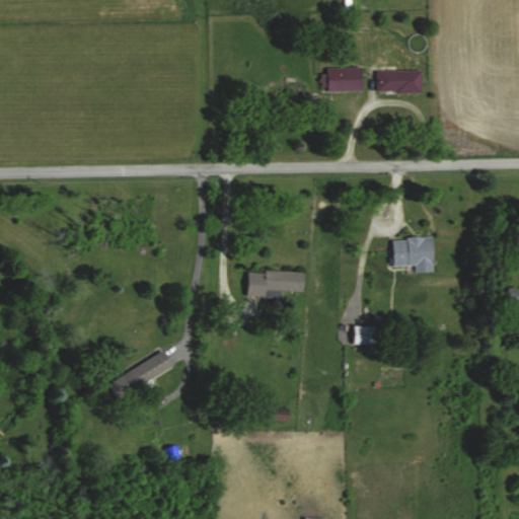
[(326,91),(362,91),(362,68),(326,68),(326,91)]
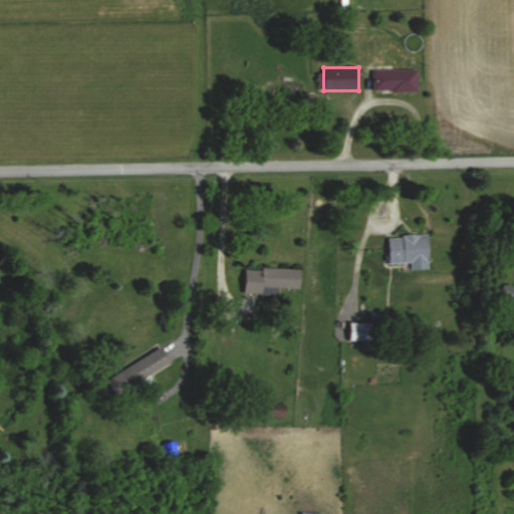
[(419,69),(373,69),(373,92),(419,92),(419,69)]
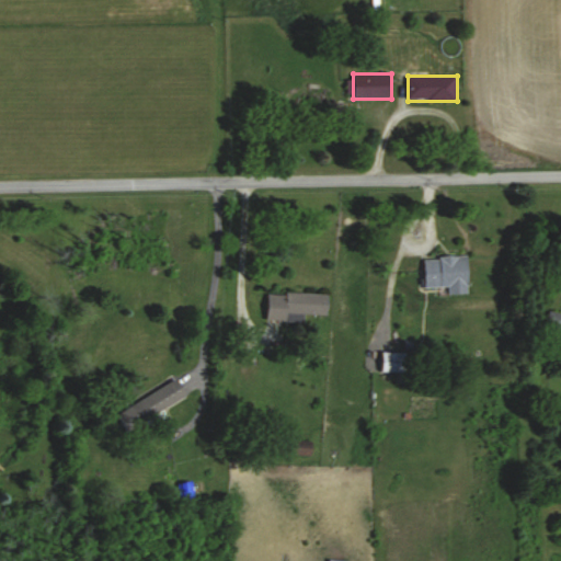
[(468,258),(425,256),(424,287),(450,288),(449,294),(468,294),(468,258)]
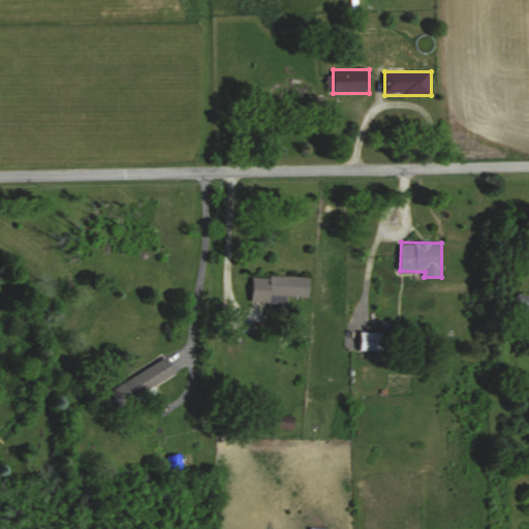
[(252,303),(286,303),(287,297),(309,297),(310,277),(253,276),(252,303)]
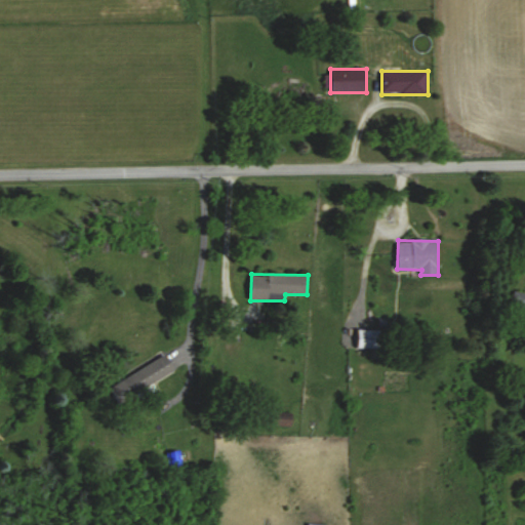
[(510,312),(524,315),(524,291),(515,289),(510,312)]
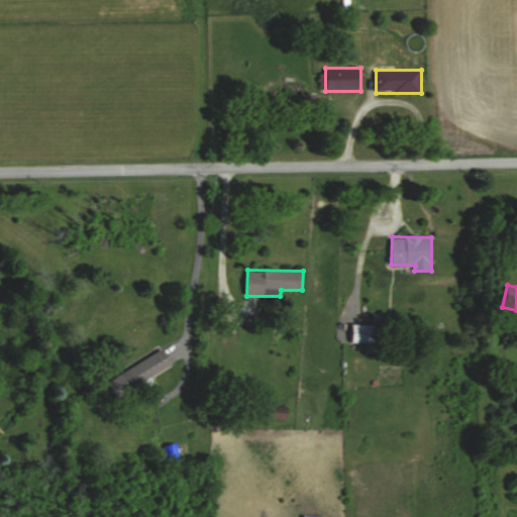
[(375,342),(374,325),(351,325),(351,343),(375,342)]
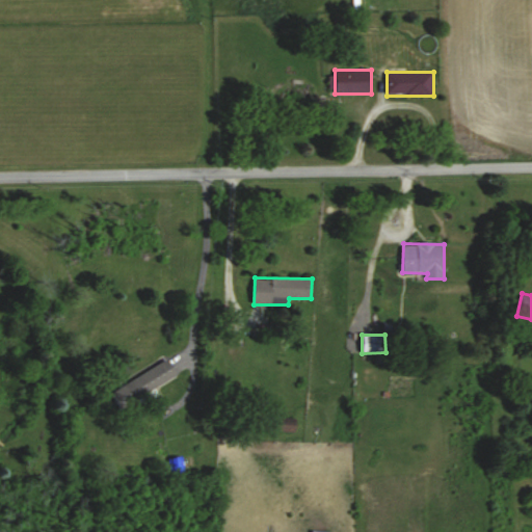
[(177,374),(167,358),(110,393),(121,408),(177,374)]
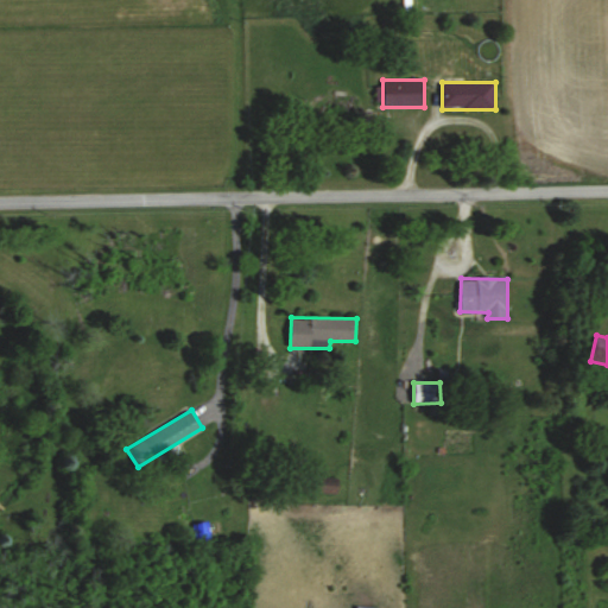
All buildings are outlined.
